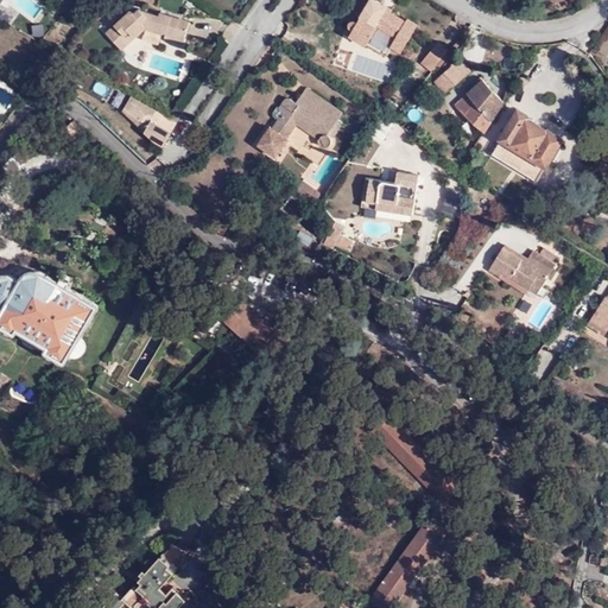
[(391,10),(374,0),(369,0),(356,23),(352,21),(349,21),(347,25),(348,29),(352,30),(349,36),(365,45),(377,26),(396,37),(391,46),(399,52),(417,24),(407,18),(406,21),(390,13),(391,10)]
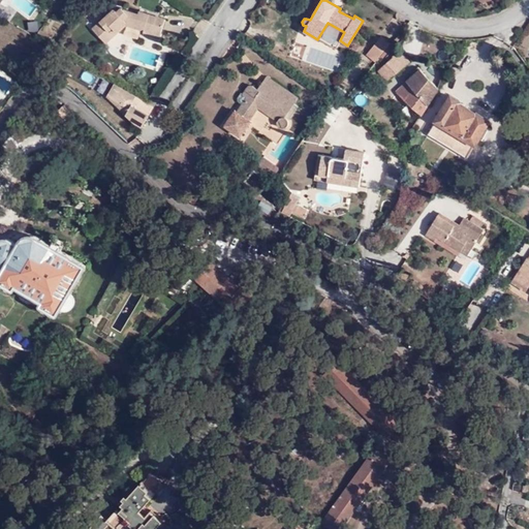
[(146,27),(161,31),(164,19),(138,10),(137,12),(122,8),(118,11),(114,9),(92,29),(104,42),(125,24),(145,30),(146,27)]
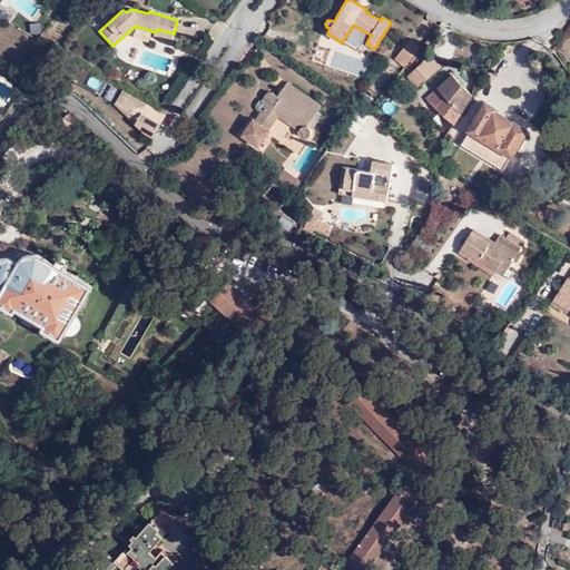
[(172,41),(174,33),(157,29),(156,32),(155,36),(172,41)]
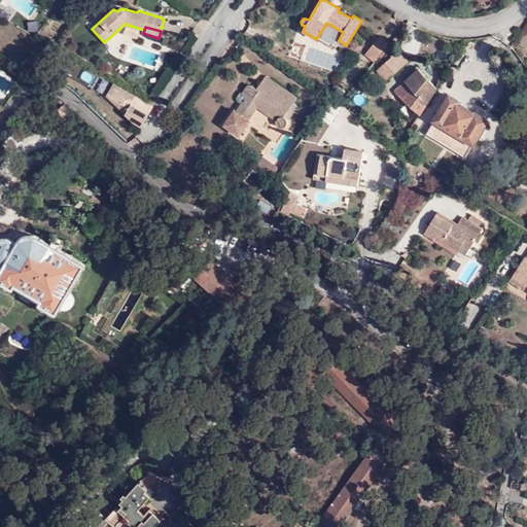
[(374,62),(389,43),(380,36),(364,55),(374,62)]
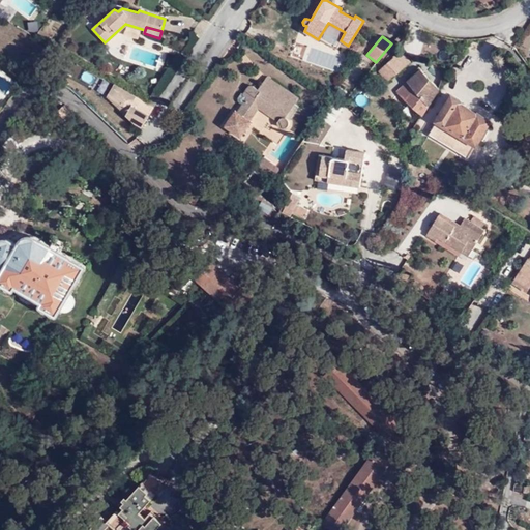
[(403,67),(394,58),(384,66),(392,76),(403,67)]
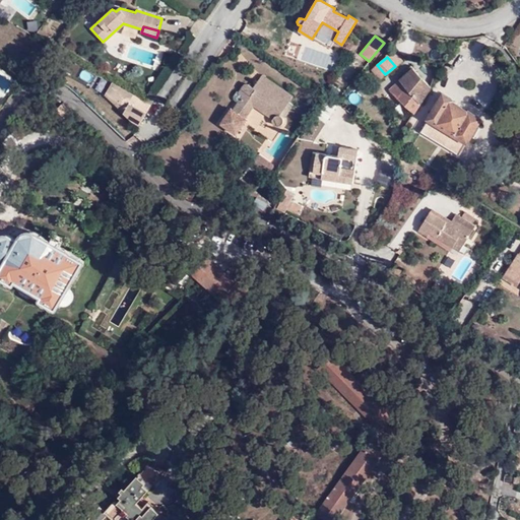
[(414,113),(430,87),(410,66),(404,71),(406,74),(389,89),(414,113)]
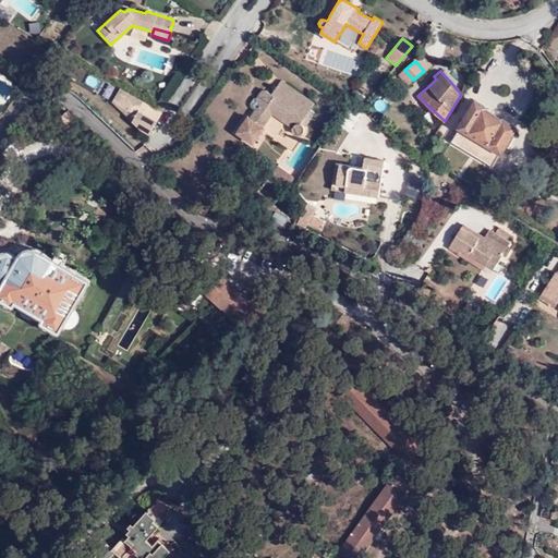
[(263,89),(255,99),(259,102),(255,109),(250,117),(247,116),(237,133),(253,144),(265,128),(264,125),(273,112),(276,108),(298,121),(293,128),(293,129),(293,132),(295,134),(298,135),(301,134),(304,132),(304,129),(303,126),(300,123),(314,104),(280,81),(270,94),(264,89),(263,89)]
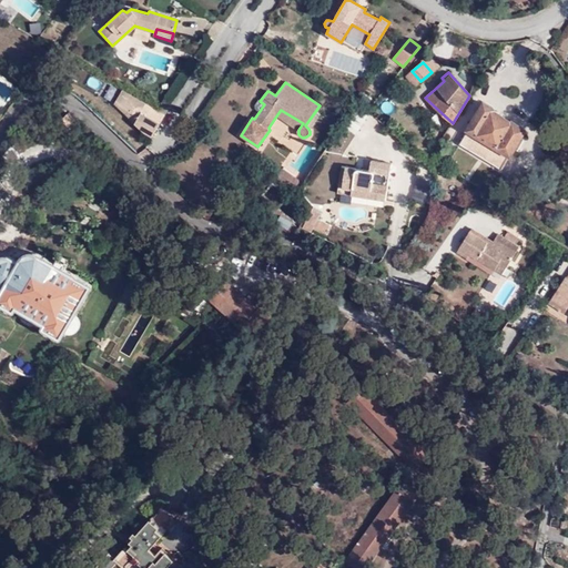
[(124,91),(121,90),(113,104),(134,124),(139,117),(117,104),(124,91)]
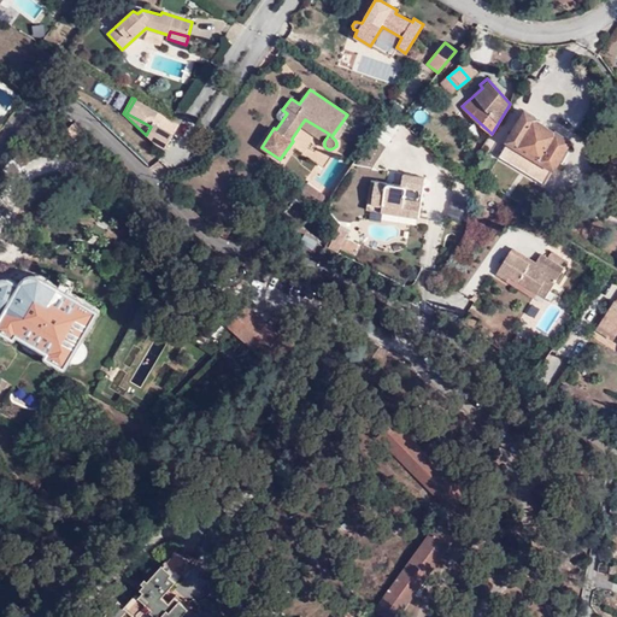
[(164,124),(172,121),(158,112),(135,99),(127,113),(151,127),(146,135),(154,142),(156,139),(159,130),(164,124)]
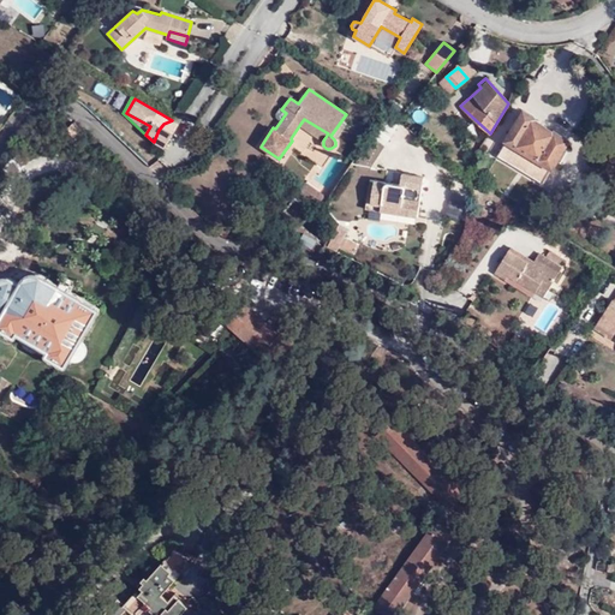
[(286,113),(281,109),(280,108),(275,114),(276,117),(281,120),(286,113)]
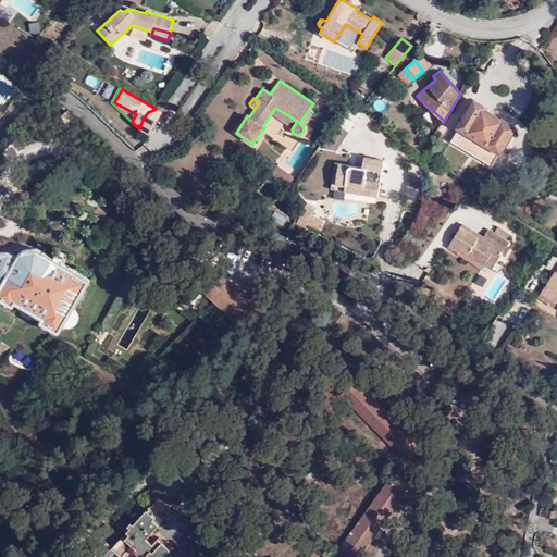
[(512,130),(515,125),(502,118),(499,120),(484,110),(486,108),(474,100),(450,141),(491,165),(506,141),(508,144),(516,132),(512,130)]
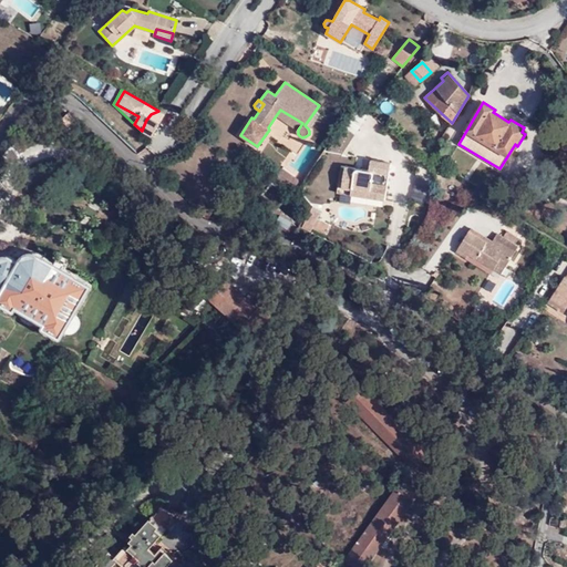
[(277,114),(298,130),(302,123),(280,110),(277,114)]
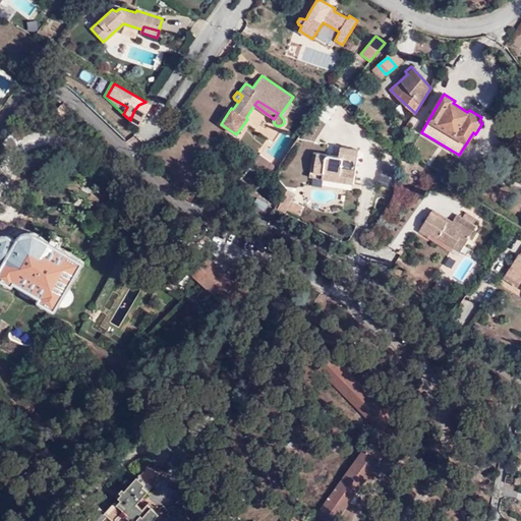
[(151,105),(146,102),(138,105),(134,110),(131,117),(130,120),(138,126),(151,105)]
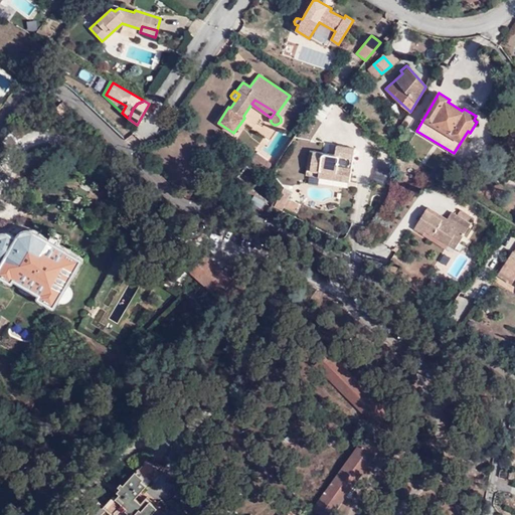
[(319,172),(318,176),(348,181),(354,148),(337,145),(335,155),(314,151),(311,170),(319,172)]
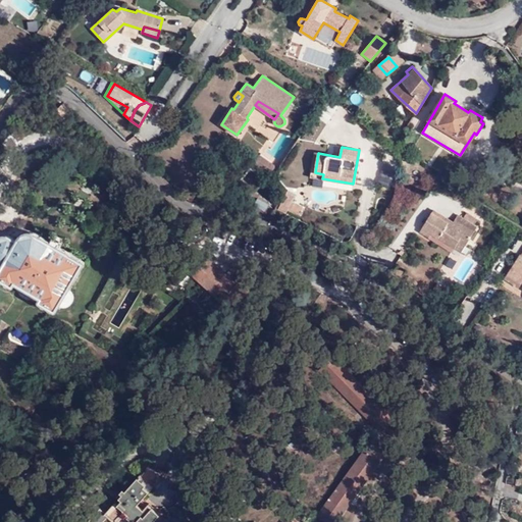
[(310,176),(322,178),(323,174),(315,172),(318,153),(314,153),(310,176)]
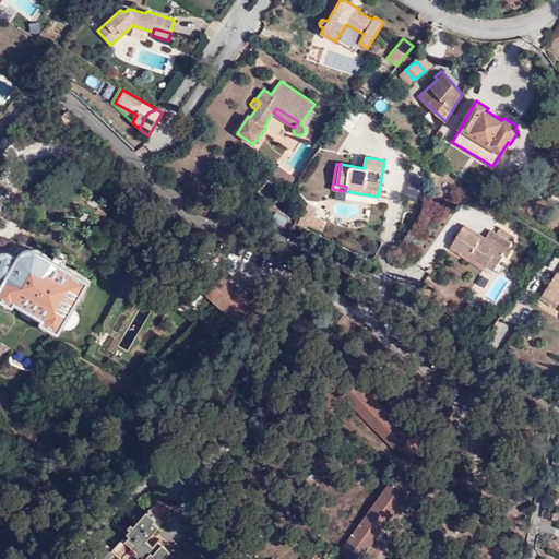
[(288,186),(294,178),(277,166),(272,174),(288,186)]
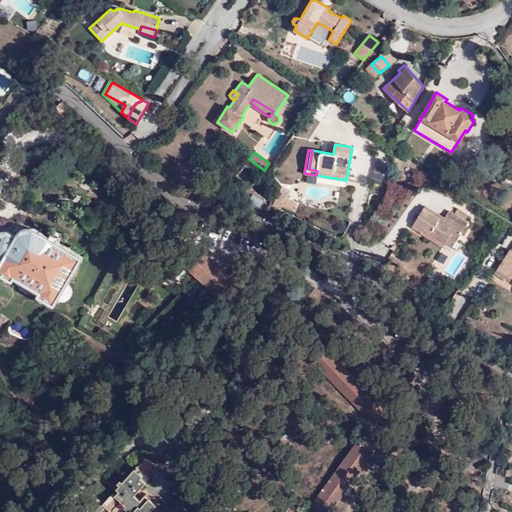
[(445,242),(451,247),(467,222),(464,220),(467,214),(458,208),(454,213),(449,210),(445,217),(425,205),(412,227),(420,232),(422,229),(445,242)]
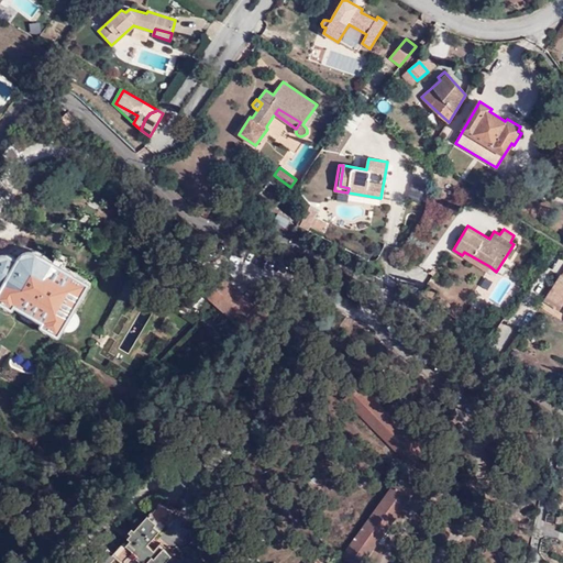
[(0,284),(2,286),(0,290),(0,300),(12,309),(14,309),(17,307),(44,321),(42,326),(61,337),(65,329),(74,312),(91,283),(65,266),(68,262),(57,255),(55,260),(45,254),(44,255),(35,251),(32,250),(28,250),(23,252),(18,260),(9,254),(4,254),(2,254),(0,254),(0,284)]
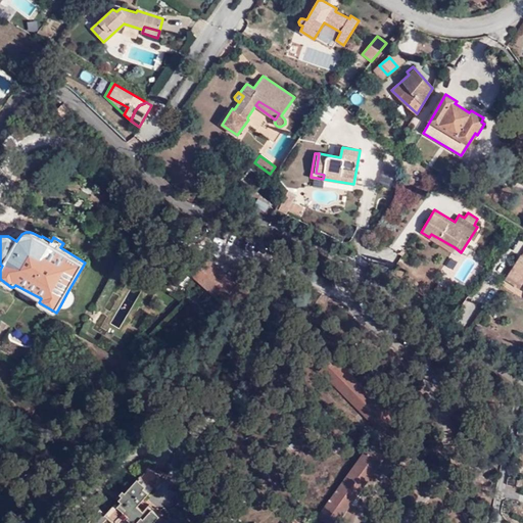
[(429,237),(452,251),(455,247),(431,234),(429,237)]
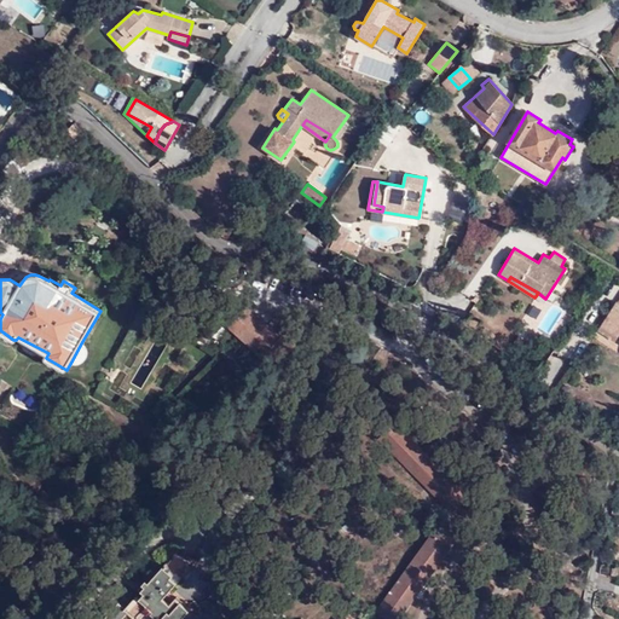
[(600,327),(617,339),(618,333),(618,299),(618,300),(600,327)]
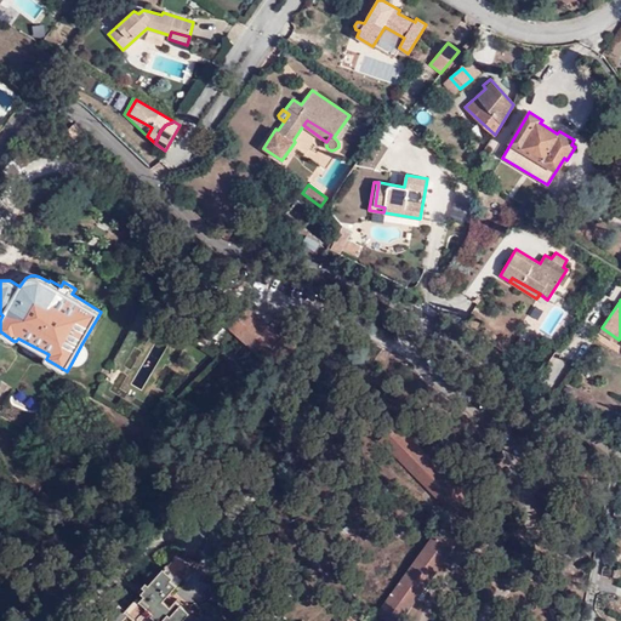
[(249,309),(234,325),(269,358),(272,355),(281,365),(291,353),(279,342),(281,340),(249,309)]
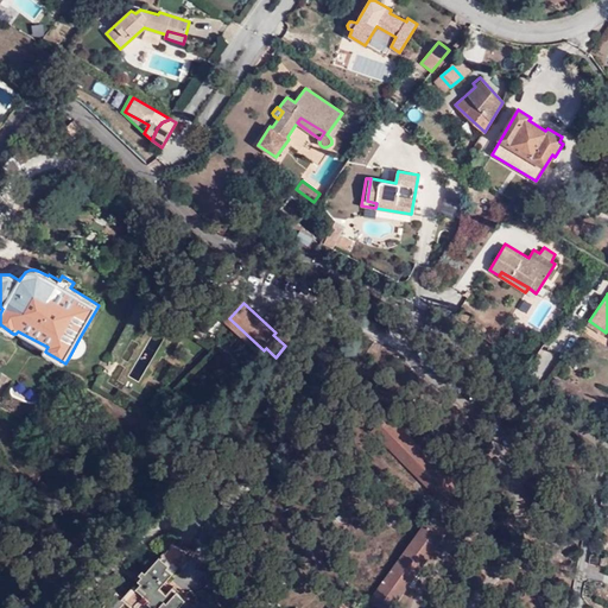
[(264,350),(229,318),(227,321),(258,350),(257,353),(259,355),(264,350)]
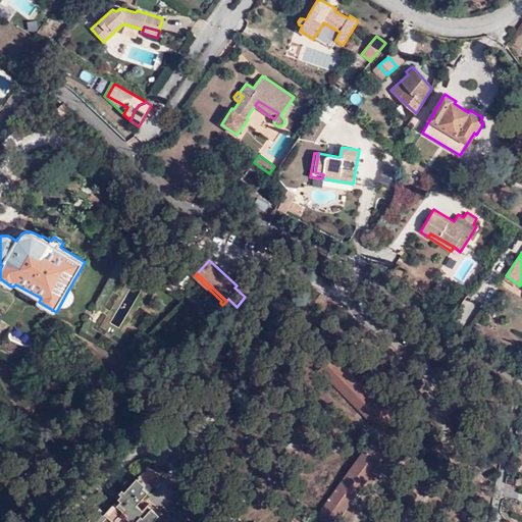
[(246,275),(237,285),(235,288),(245,297),(256,284),(246,275)]
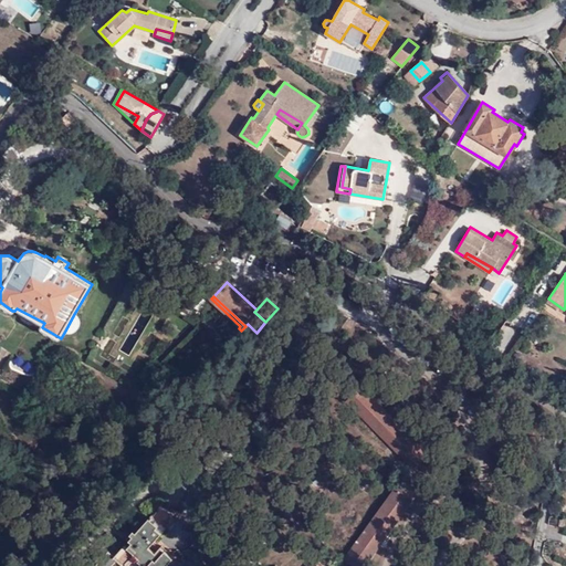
[(562,312),(564,310),(548,299),(546,302),(562,312)]
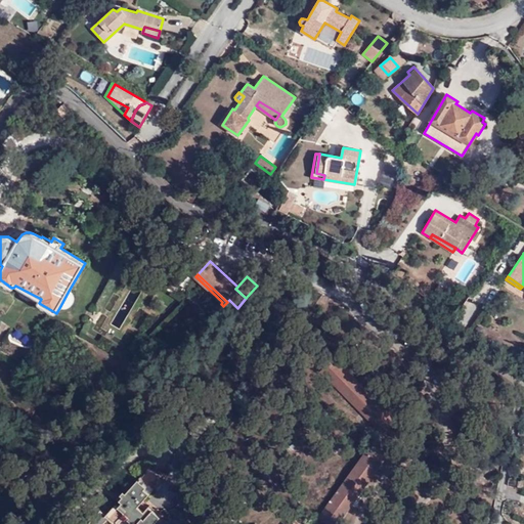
[(69,291),(60,306),(63,308),(67,308),(70,306),(73,303),(74,298),(73,294),(69,291)]
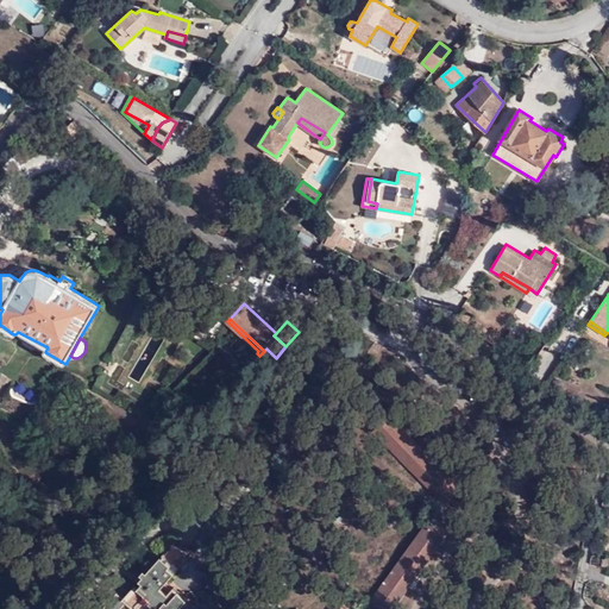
[(264,351),(259,356),(270,366),(277,358),(276,358),(267,349),(264,351)]
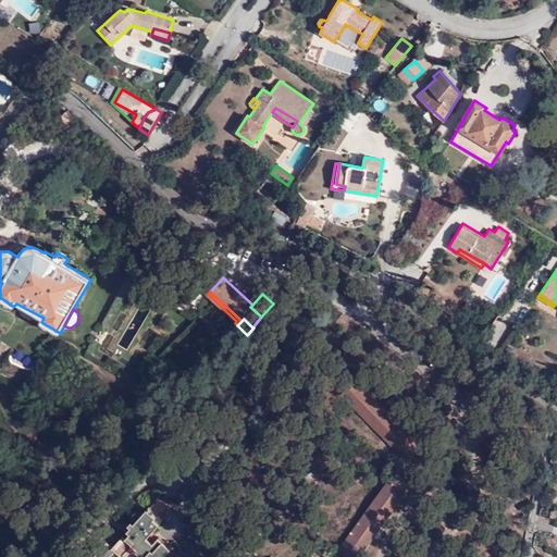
[(346,398),(359,384),(356,381),(342,395),(346,398)]
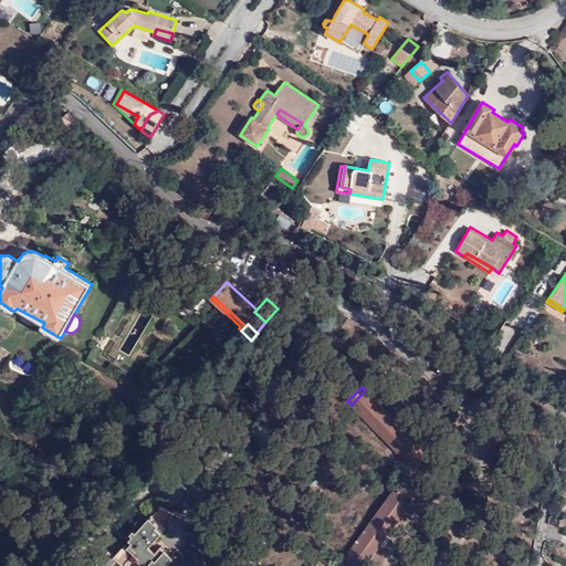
[(410,463),(423,450),(365,390),(352,405),(410,463)]
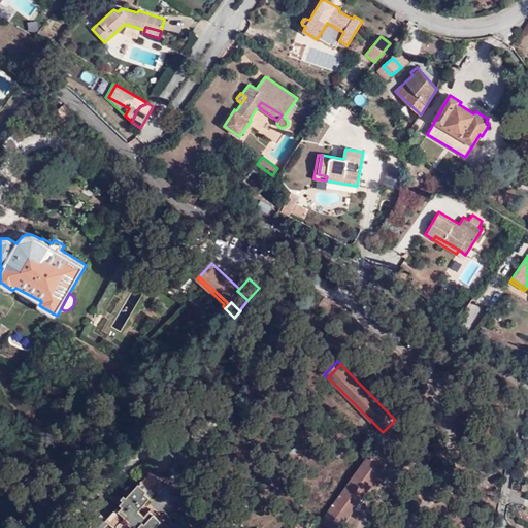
[(399,424),(395,420),(383,432),(386,436),(399,424)]
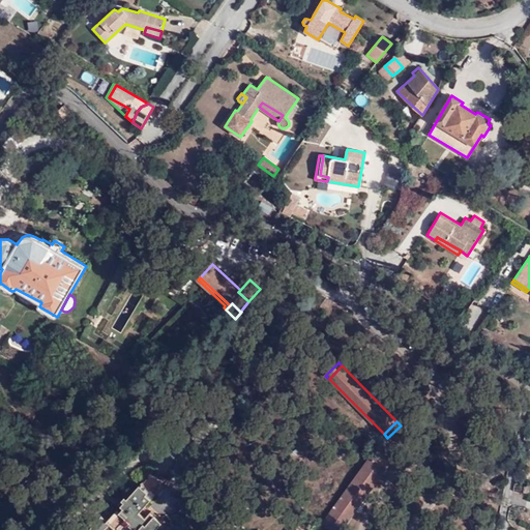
[(329,529),(341,529),(361,501),(355,496),(358,492),(365,497),(389,462),(374,451),(322,525),(329,529)]
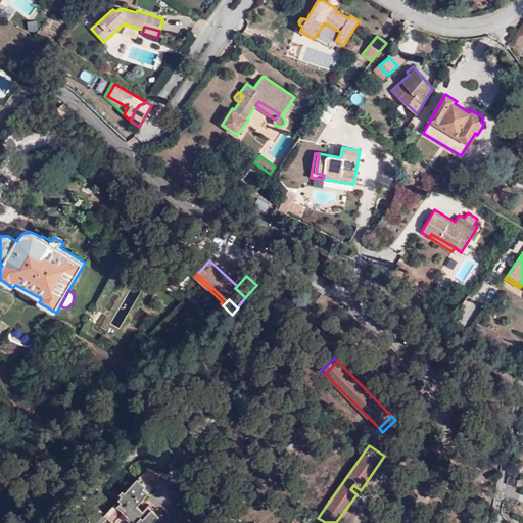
[(88,522),(104,522),(107,518),(112,522),(117,522),(127,514),(128,516),(127,517),(133,522),(135,522),(153,522),(159,516),(148,506),(143,512),(137,506),(165,474),(150,465),(126,493),(124,491),(121,494),(123,496),(120,500),(122,503),(119,507),(115,504),(105,515),(100,510),(96,515),(94,513),(89,518),(91,521),(88,522)]
